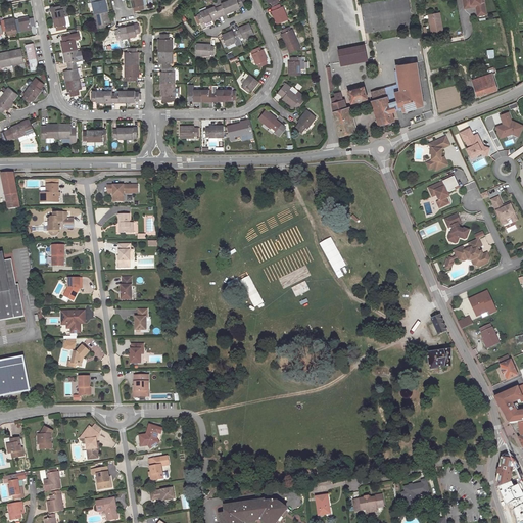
[(92,2),(98,32),(105,30),(104,26),(108,25),(107,19),(109,19),(105,2),(103,3),(102,0),(95,0),(96,1),(92,2)]
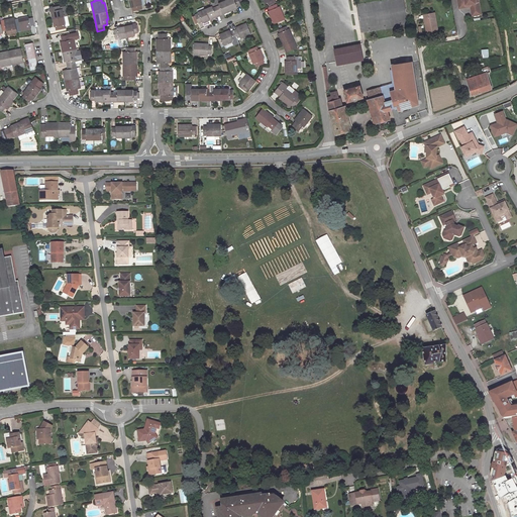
[(128,0),(130,6),(133,5),(134,10),(141,9),(140,5),(142,4),(141,0),(128,0)]
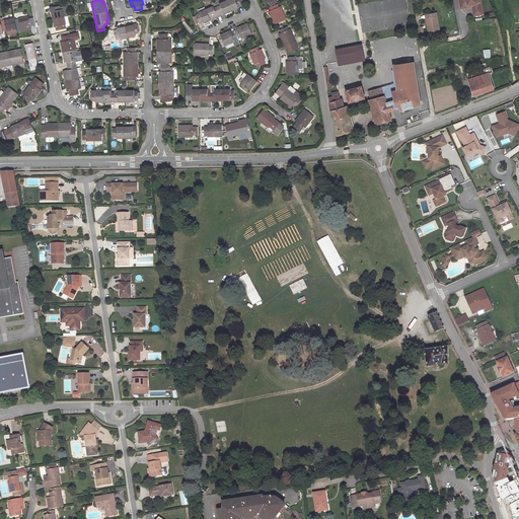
[(214,6),(201,12),(202,14),(198,16),(201,23),(204,21),(206,24),(239,8),(238,6),(242,4),(240,0),(226,0),(217,4),(214,6)]
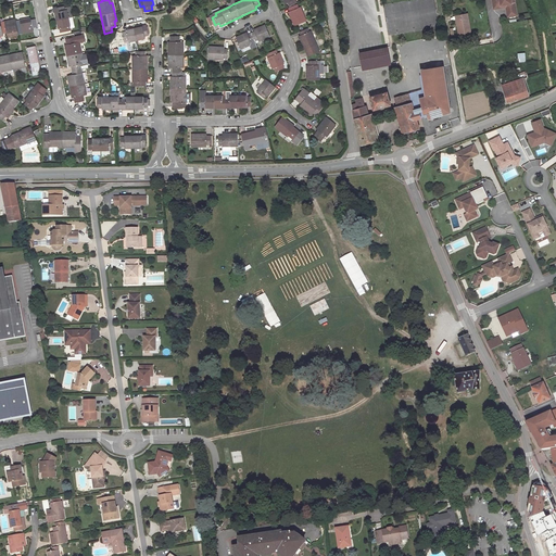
[(490,0),(492,11),(500,9),(498,7),(504,7),(504,9),(506,19),(515,16),(512,0),(490,0)]
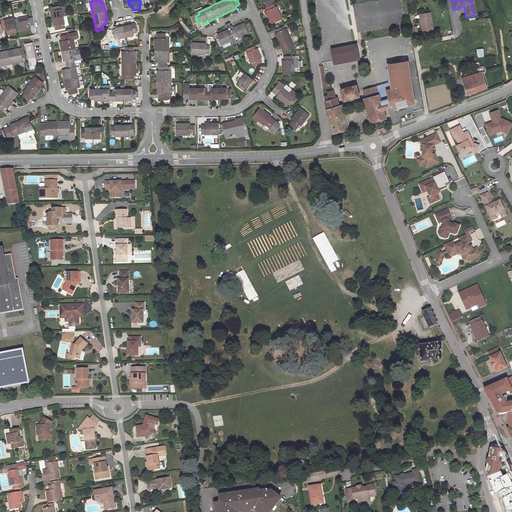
[(270,24),(282,20),(277,8),(274,9),(273,5),(266,7),(268,11),(266,12),(270,24)]
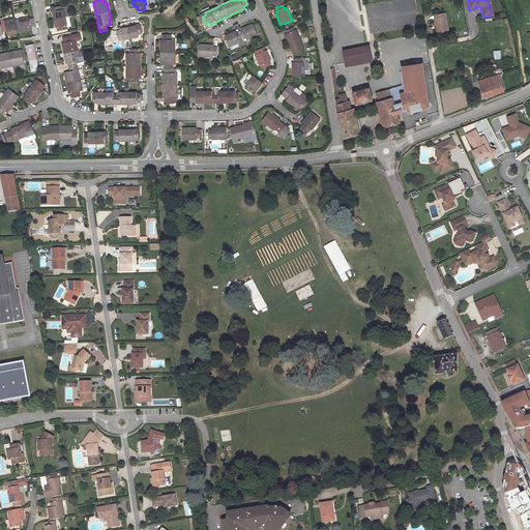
[(61,8),(52,11),(53,16),(54,15),(58,31),(60,31),(61,35),(69,33),(68,29),(70,29),(66,12),(63,13),(61,8)]
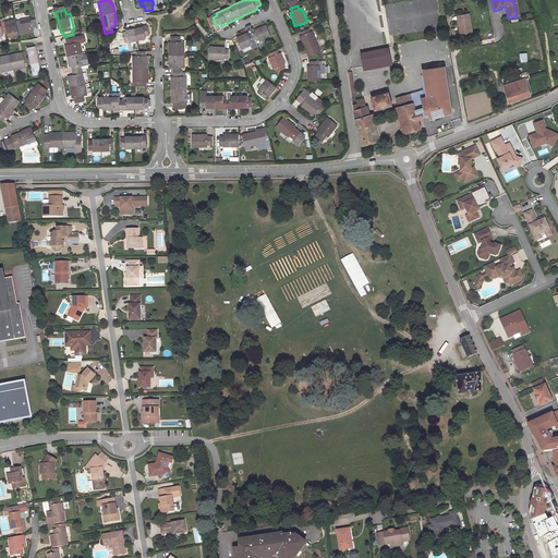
[(468,14),(456,16),(459,37),(472,35),(468,14)]
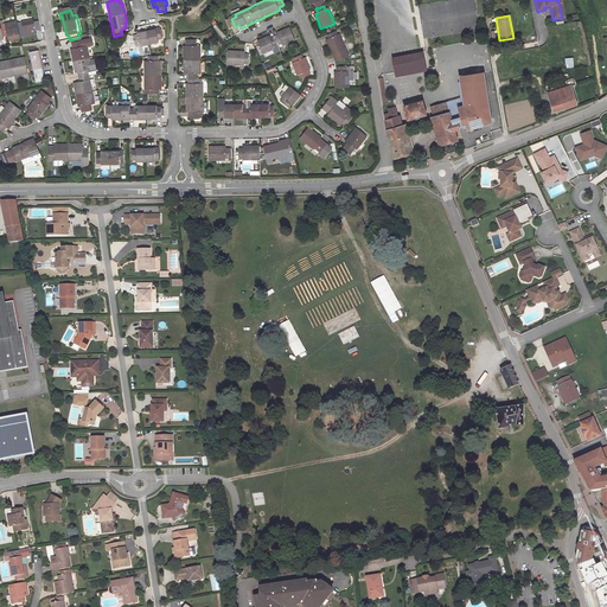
[(16,21),(0,24),(0,36),(8,34),(10,39),(30,34),(30,32),(34,32),(32,21),(17,25),(16,21)]
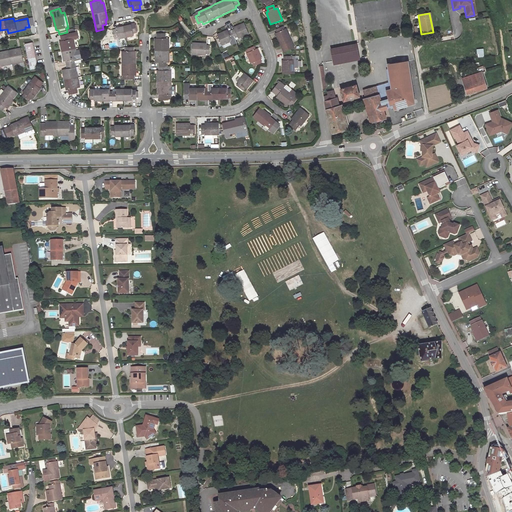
[(249,34),(244,23),(234,28),(235,30),(228,32),(227,30),(216,35),(221,46),(232,42),(231,40),(238,37),(239,39),(249,34)]
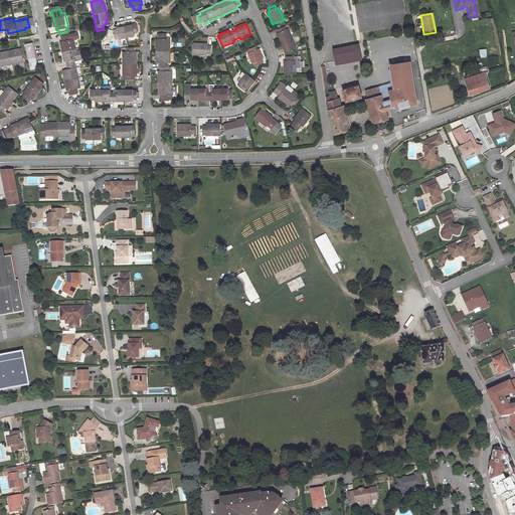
[(118,32),(114,33),(115,39),(120,38),(120,41),(135,38),(135,34),(138,33),(137,27),(133,28),(133,25),(117,29),(118,32)]
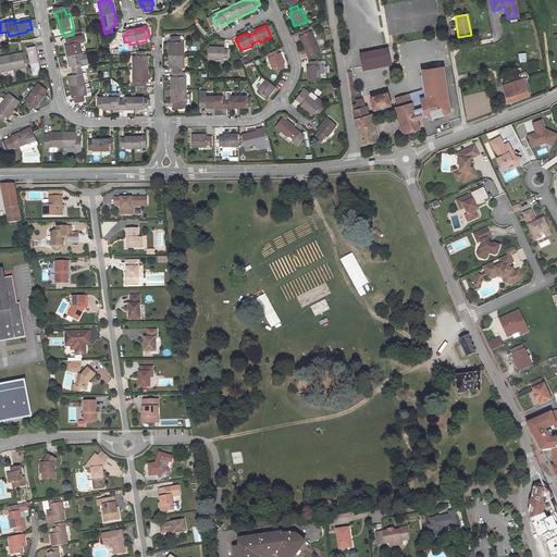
[(308,59),(320,53),(312,33),(309,34),(307,29),(300,32),(302,36),(299,37),(308,59)]
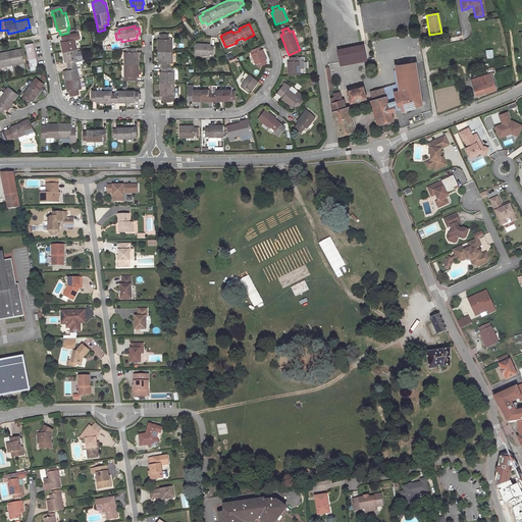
[(77,35),(62,38),(63,46),(60,46),(63,60),(67,59),(69,69),(65,70),(65,73),(62,74),(66,89),(68,88),(70,96),(77,95),(77,91),(81,90),(74,60),(79,59),(73,40),(79,39),(77,35)]
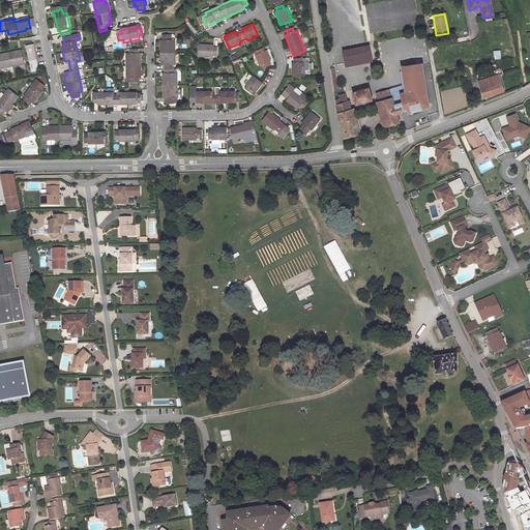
[(165,95),(165,104),(174,104),(174,96),(177,96),(176,75),(173,75),(173,64),(176,64),(175,40),(171,40),(171,35),(163,35),(163,41),(159,41),(160,64),(164,64),(164,77),(160,77),(162,95),(165,95)]
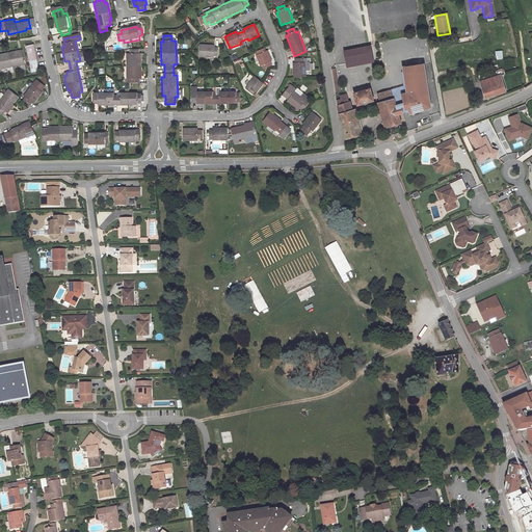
[(34,45),(27,47),(32,75),(40,73),(34,45)]
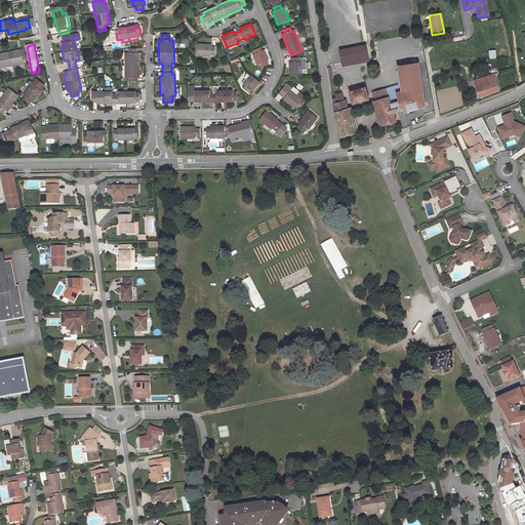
[(211,45),(197,45),(197,57),(211,56),(211,54),(214,54),(214,48),(211,48),(211,45)]
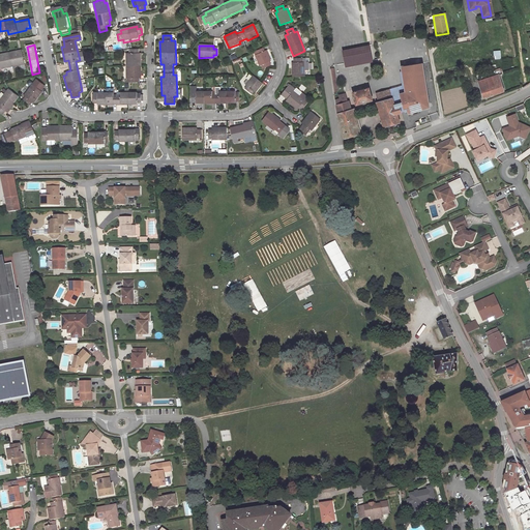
[(364,46),(340,52),(343,65),(367,59),(364,46)]
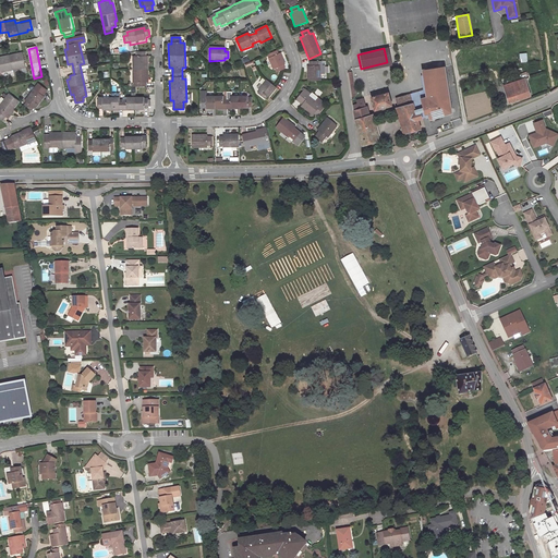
[(277,73),(281,71),(286,70),(283,65),(286,64),(281,55),(279,56),(277,50),(268,53),(270,59),(268,59),(273,70),(275,69),(277,73)]
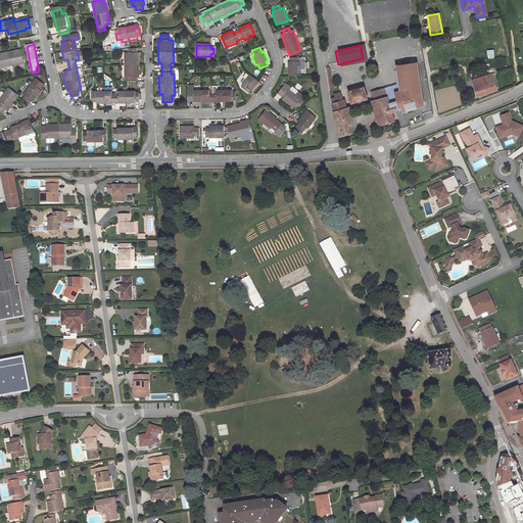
[(125,53),(125,78),(128,78),(128,82),(136,82),(136,75),(138,75),(138,56),(136,56),(136,49),(128,49),(128,53),(125,53)]
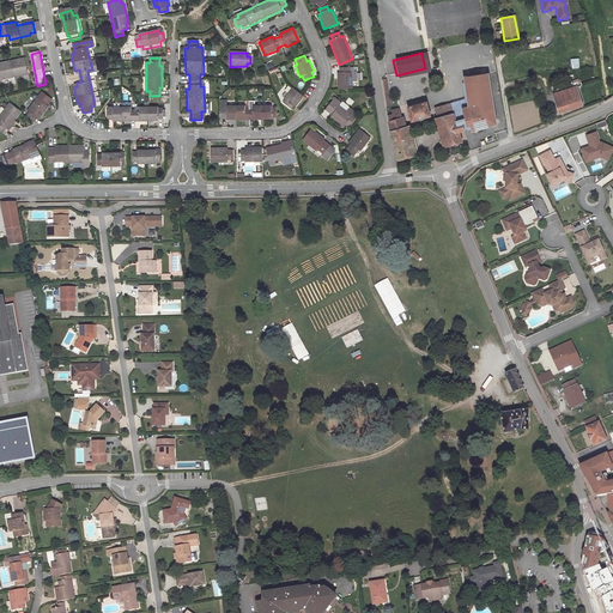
[(0,79),(26,73),(24,62),(20,64),(19,60),(0,64),(0,79)]
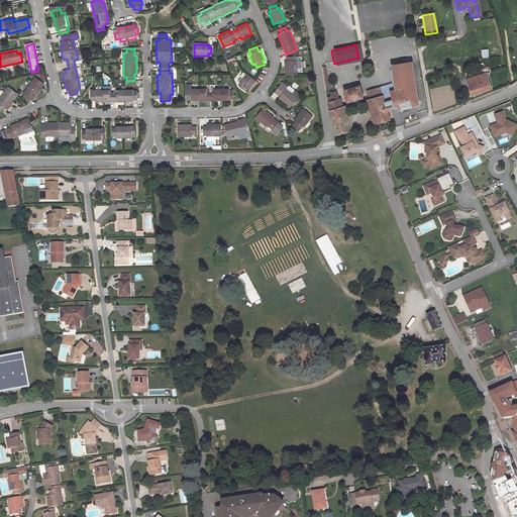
[(286,79),(300,79),(299,58),(296,58),(296,55),(289,55),(289,58),(285,59),(286,79)]
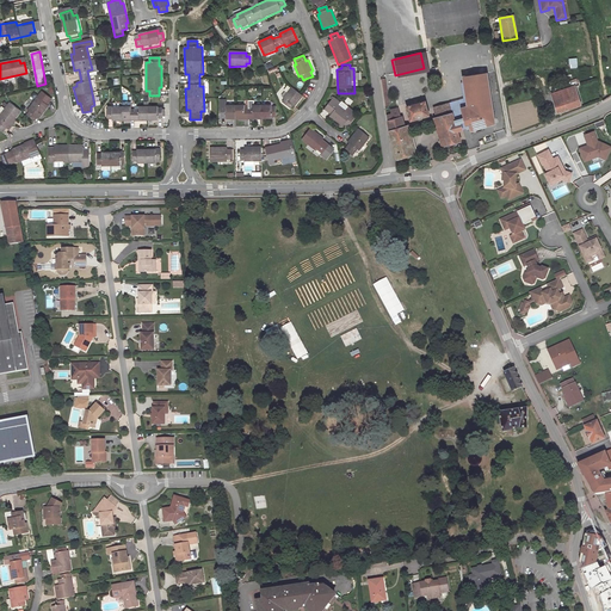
[(493,118),(483,72),(469,74),(470,81),(461,82),(466,106),(458,109),(461,116),(466,129),(468,128),(469,131),(489,124),(488,121),(493,118)]
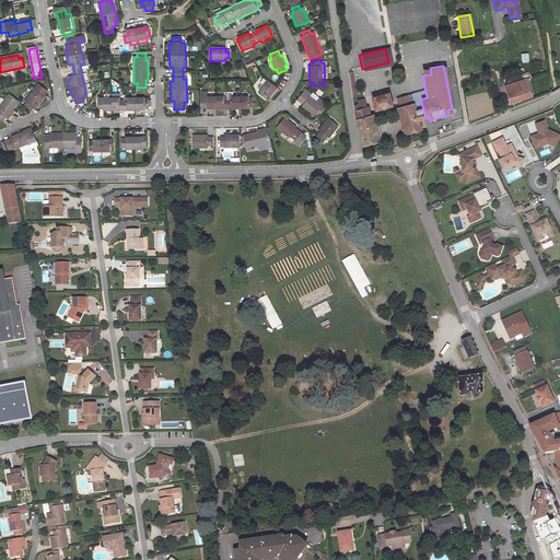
[(352,96),(357,95),(352,71),(348,72),(352,96)]
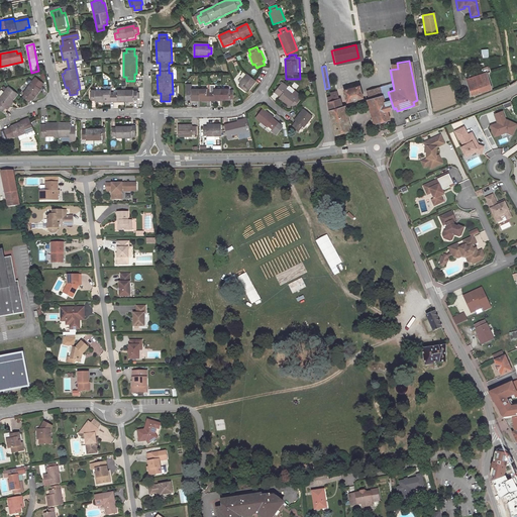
[(483,74),(476,76),(479,84),(466,88),(469,96),(488,90),(483,74)]
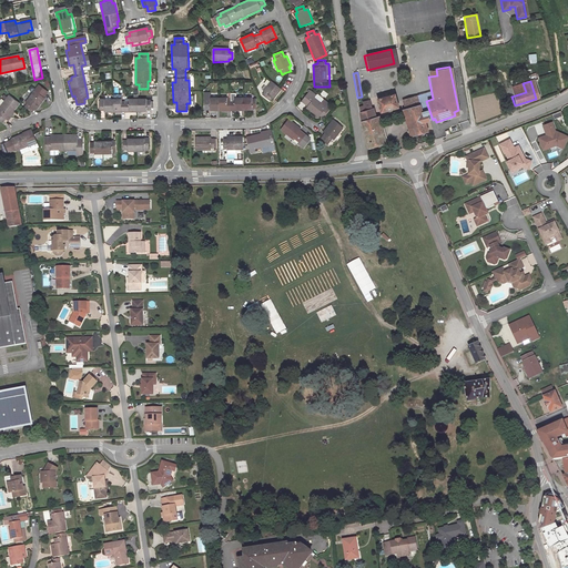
[(269,101),(277,92),(267,83),(259,92),(261,93),(257,97),(265,103),(267,99),(269,101)]
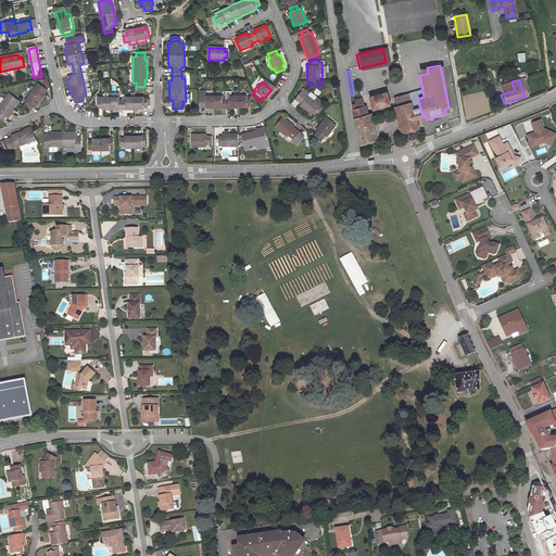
[(515,90),(512,81),(509,83),(498,86),(501,95),(515,90)]
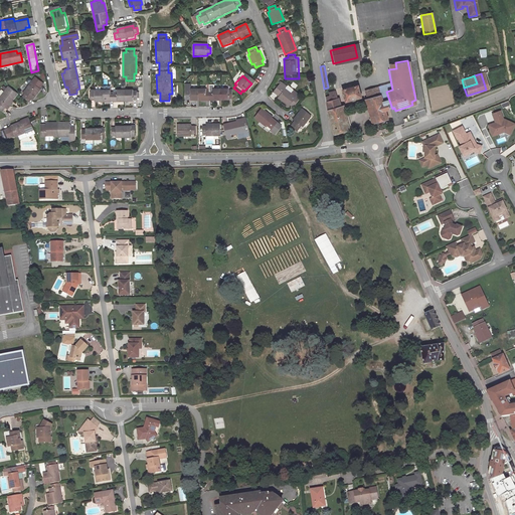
[(286,86),(280,80),(272,90),(277,95),(276,96),(287,106),(288,104),(291,107),(299,99),(296,96),(298,94),(288,84),(286,86)]
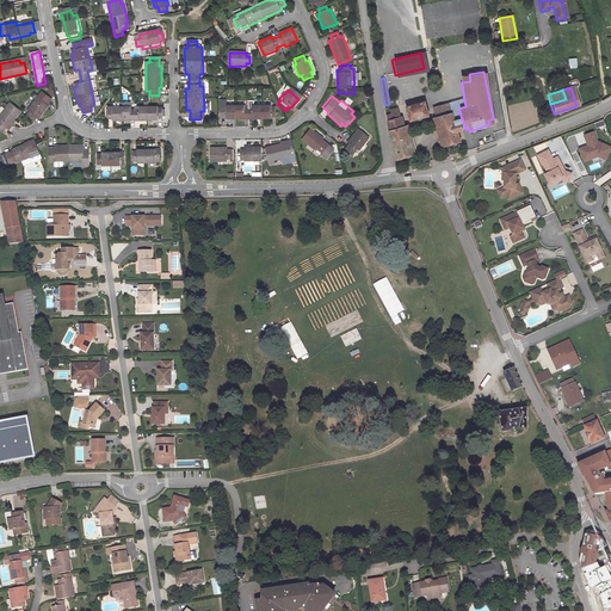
[(28,118),(34,124),(37,119),(38,121),(49,106),(48,105),(50,102),(43,97),(39,100),(38,99),(28,112),(30,115),(28,118)]
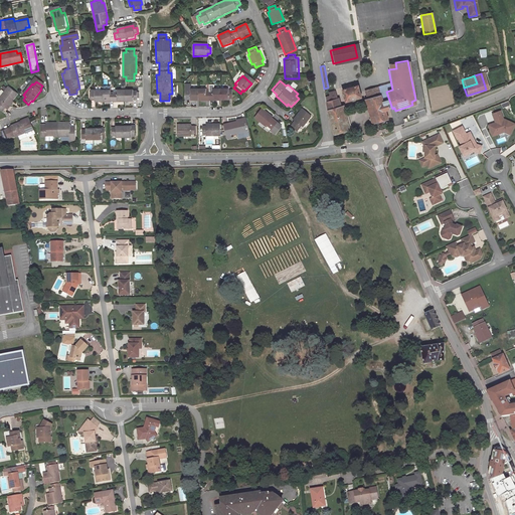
[(377,88),(381,100),(388,98),(386,92),(384,86),(377,88)]
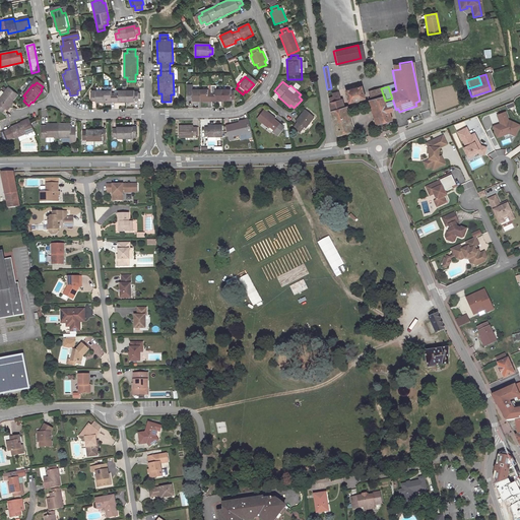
[(6,105),(14,93),(6,87),(2,93),(0,91),(0,112),(1,113),(3,110),(5,111),(9,107),(6,105)]
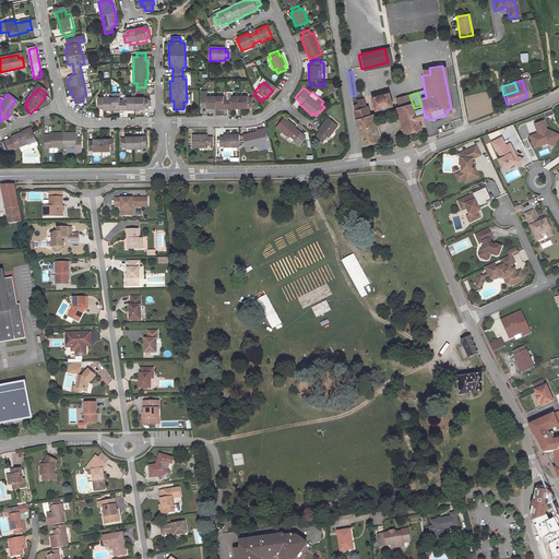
[(204,108),(204,111),(246,110),(246,107),(251,107),(251,100),(246,100),(246,97),(230,97),(228,97),(228,100),(225,100),(219,100),(219,97),(204,97),(204,94),(199,94),(199,108),(204,108)]
